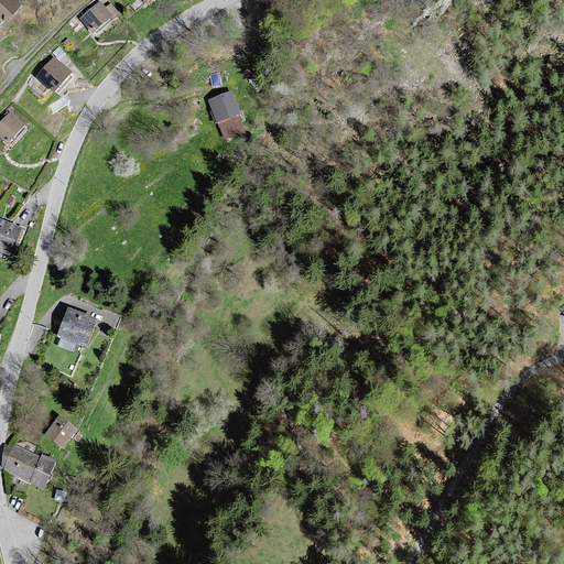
[(20,4),(15,0),(0,0),(0,17),(2,15),(6,20),(20,4)]
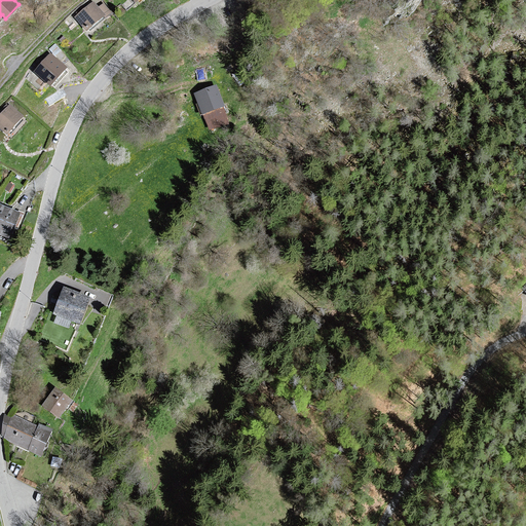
[(94,2),(76,17),(86,29),(103,14),(105,15),(110,11),(104,4),(99,8),(94,2)]
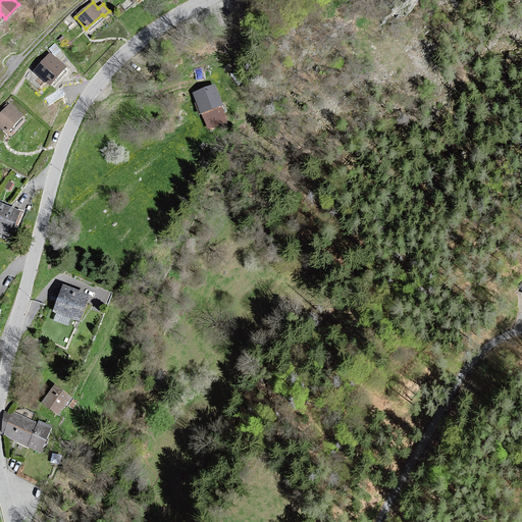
[(61,34),(56,39),(60,42),(65,38),(61,34)]
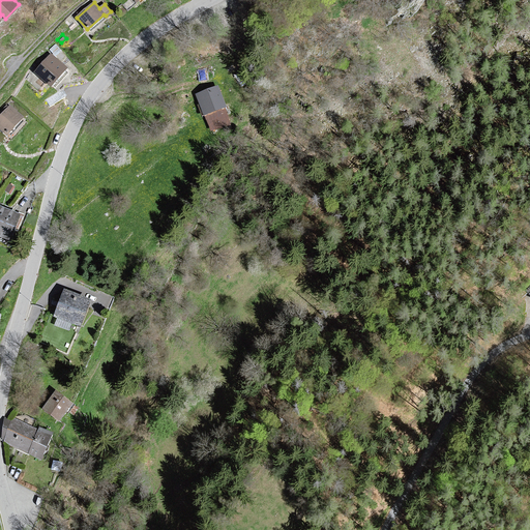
[(56,45),(50,50),(56,56),(62,51),(56,45)]
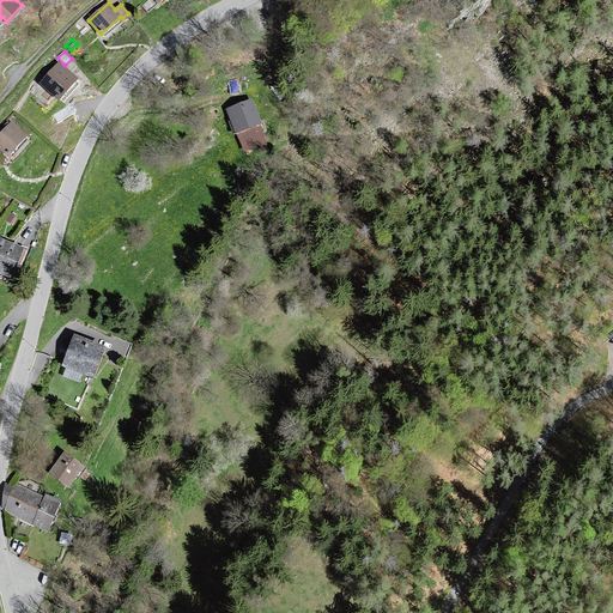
[(60,62),(41,83),(59,98),(77,78),(60,62)]
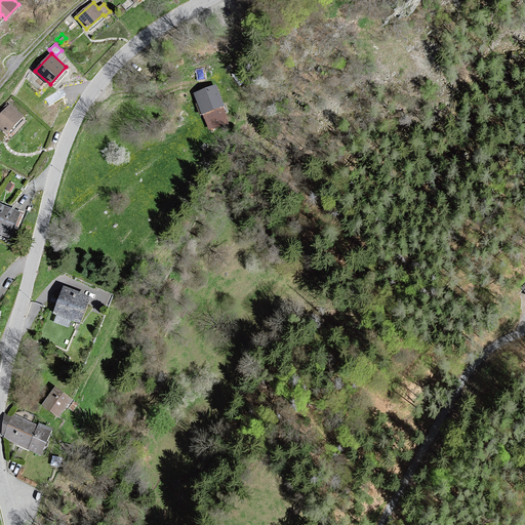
[(224,105),(216,86),(196,94),(203,113),(204,112),(209,127),(228,121),(223,106),(224,105)]
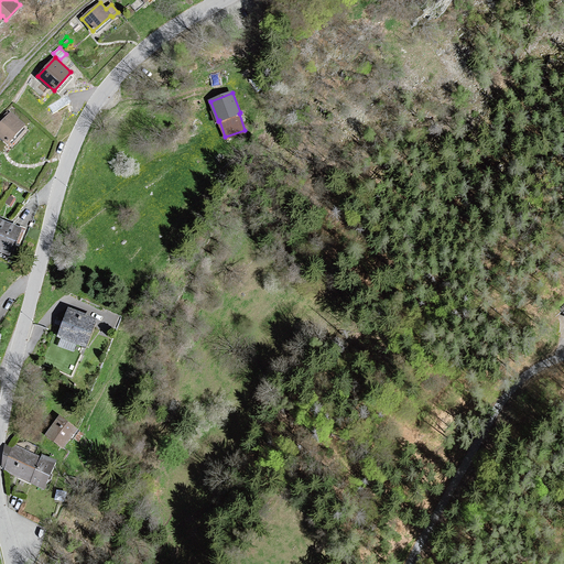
[(66,95),(49,106),(54,114),(71,102),(66,95)]
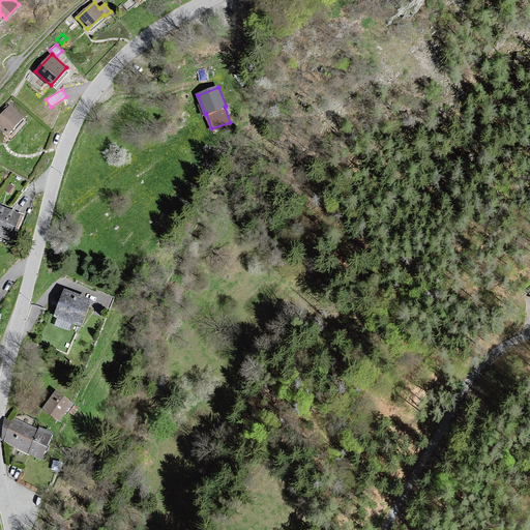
[(23,117),(10,106),(8,107),(7,106),(0,113),(0,127),(6,135),(23,117)]
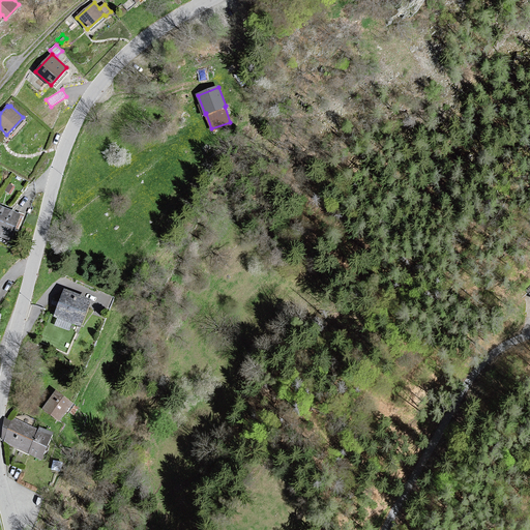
[(10,182),(5,190),(11,194),(16,186),(10,182)]
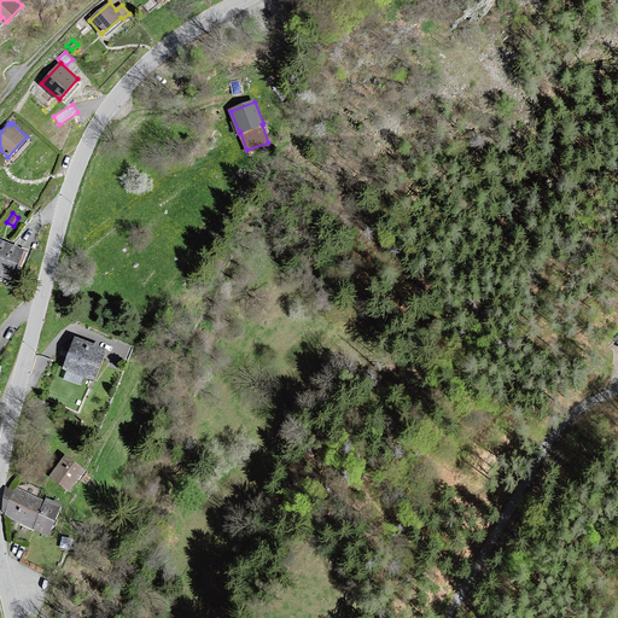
[(23,250),(0,240),(0,274),(11,279),(23,250)]
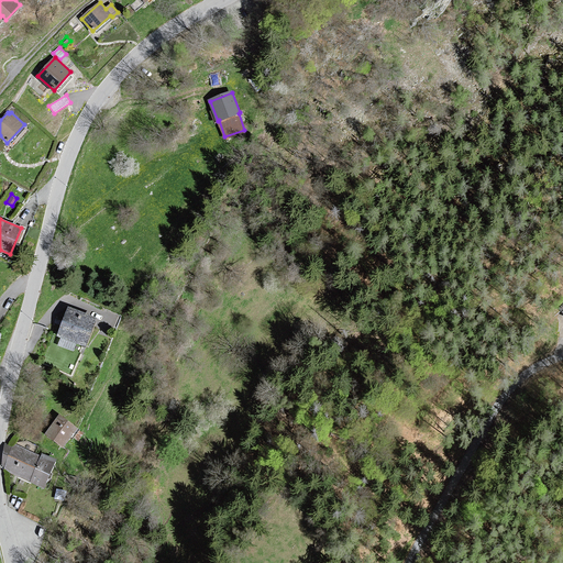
[(97,319),(68,307),(57,335),(63,338),(59,344),(74,350),(76,342),(86,346),(97,319)]
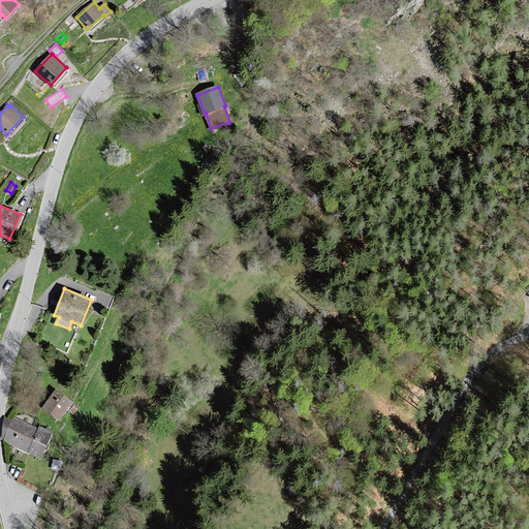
[(71,402),(57,391),(43,408),(59,419),(71,402)]
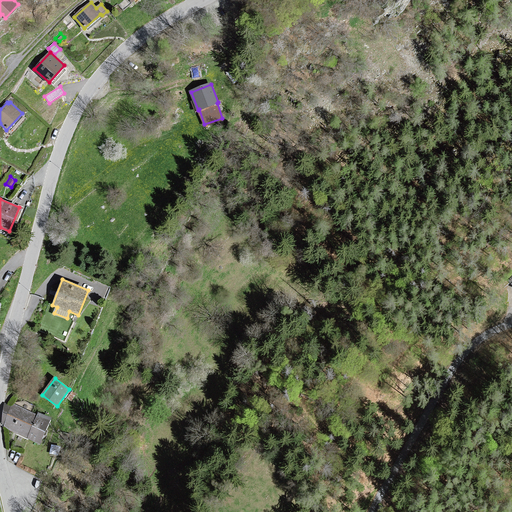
[(12,405),(4,402),(2,422),(2,424),(4,425),(4,426),(32,439),(40,443),(52,418),(38,412),(37,414),(13,403),(12,405)]
